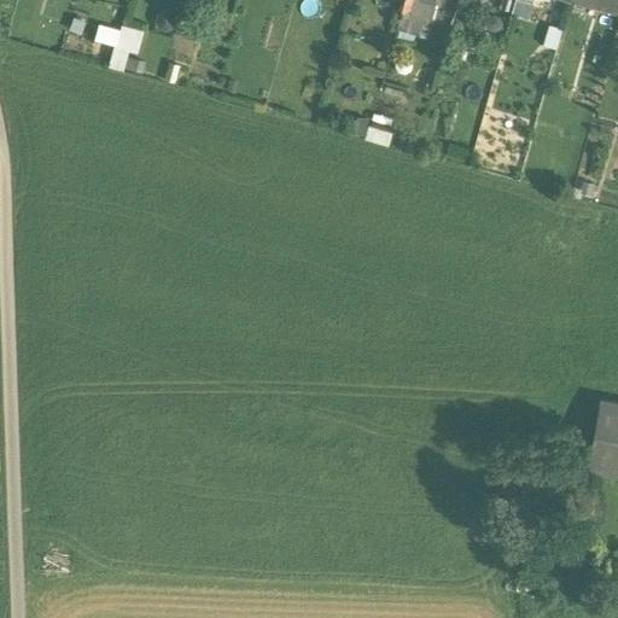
[(438,0),(437,0),(403,0),(398,19),(431,28),(438,0)]
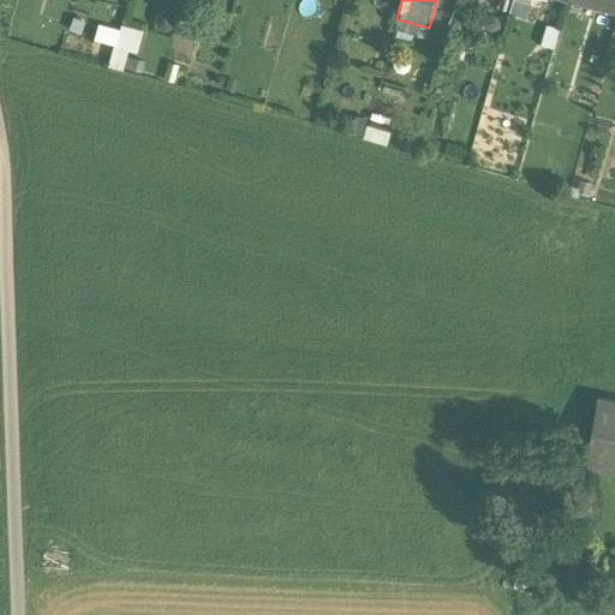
[(597,0),(566,0),(566,3),(595,11),(597,0)]
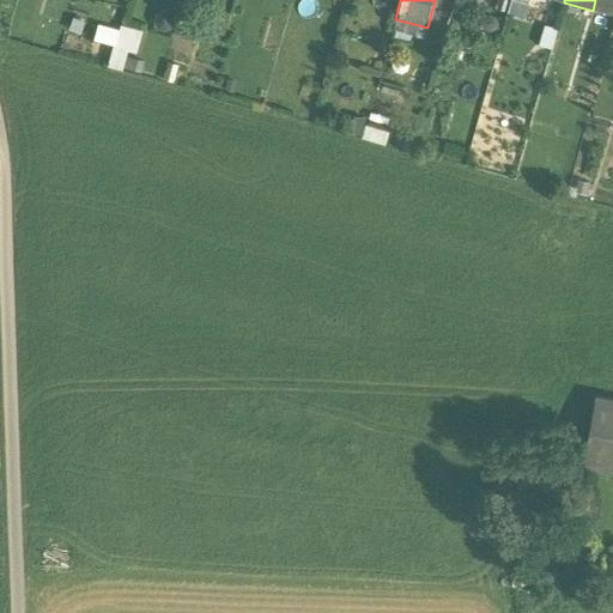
[(612,0),(595,0),(593,11),(604,13),(612,16),(612,0)]
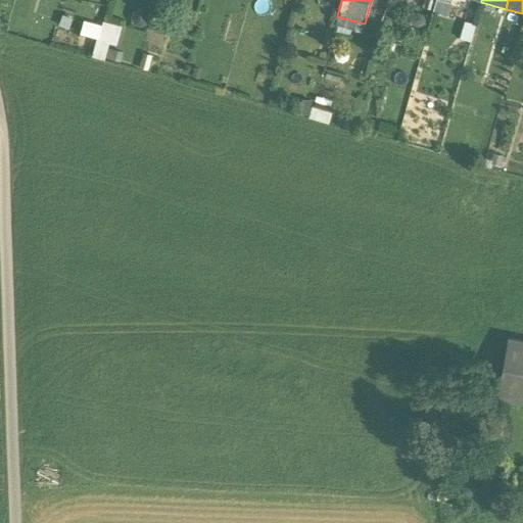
[(93,50),(92,57),(102,59),(106,42),(115,44),(120,28),(83,18),(77,46),(93,50)]
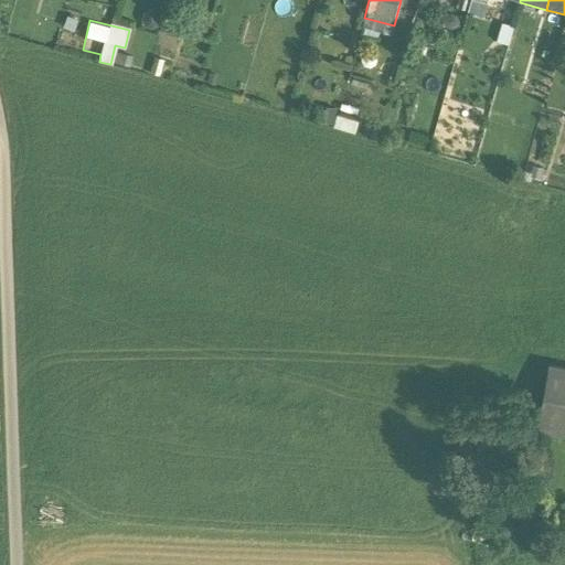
[(502,25),(496,43),(508,46),(513,28),(502,25)]
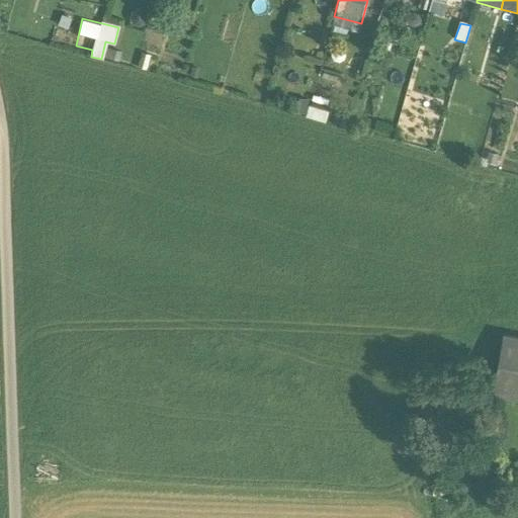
[(296,99),(294,112),(306,114),(308,101),(296,99)]
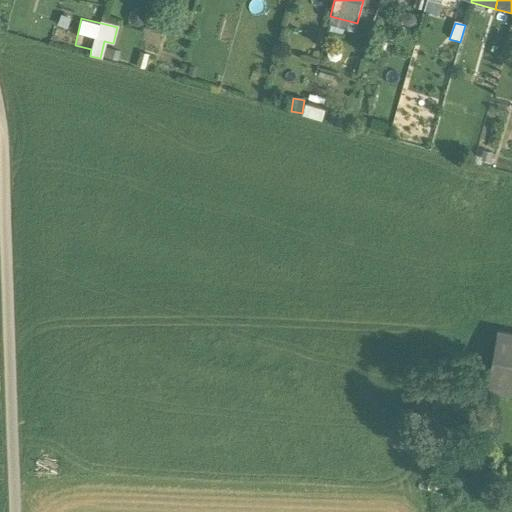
[(326,110),(306,105),(302,116),(322,122),(326,110)]
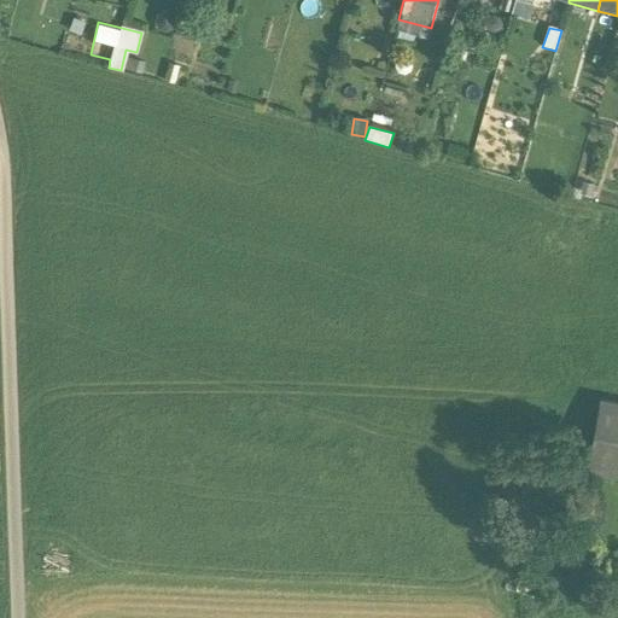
[(617,403),(600,401),(587,471),(617,477),(617,403)]
